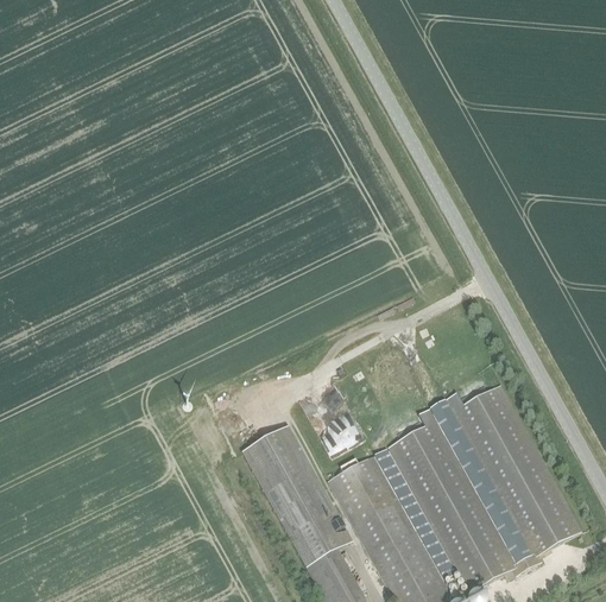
[(423,425),(386,445),(467,591),(503,572),(510,568),(513,574),(513,575),(540,561),(536,553),(580,530),(499,384),(461,404),(454,392),(444,398),(529,553),(513,562),(428,406),(416,413),(423,425)]
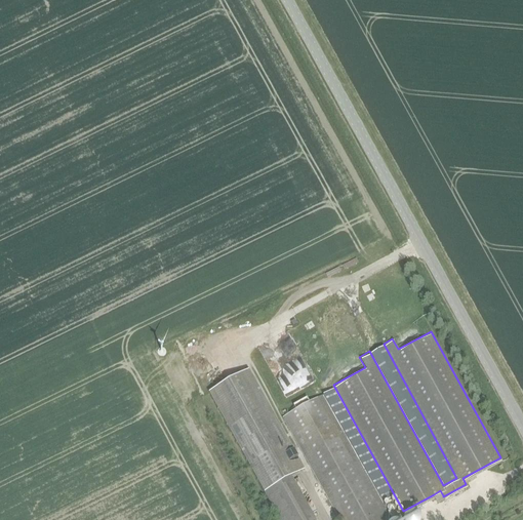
[(384,344),(369,351),(443,485),(456,478),(384,344)]
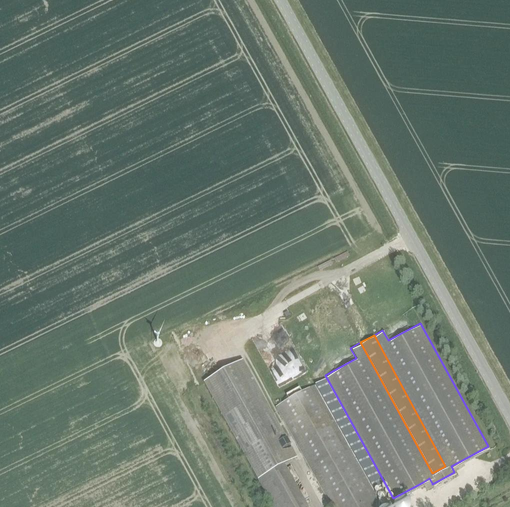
[(334,362),(337,367),(352,360),(349,354),(334,362)]
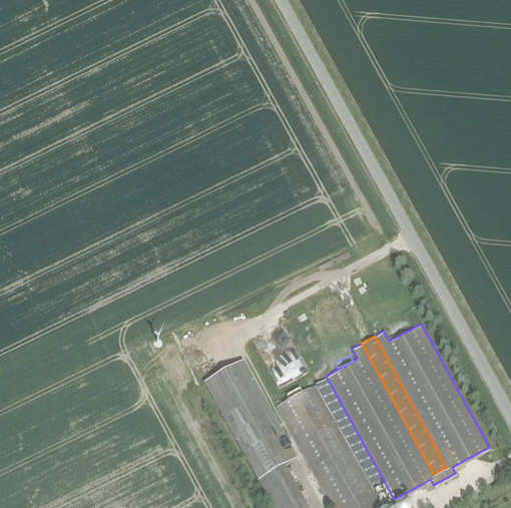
[(303,360),(291,367),(295,374),(307,367),(303,360)]
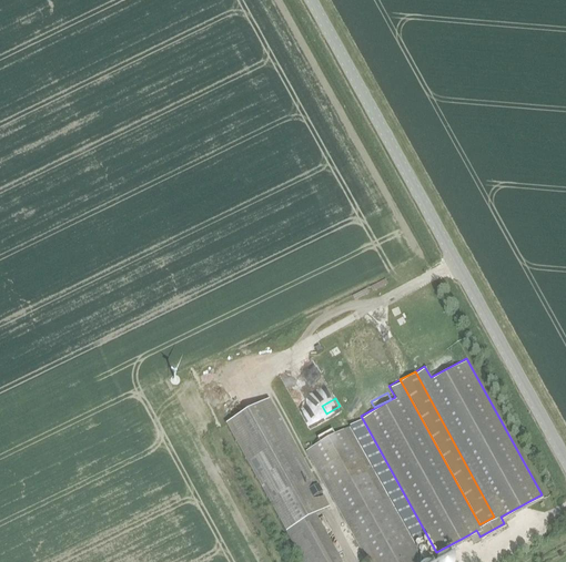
[(360,417),(347,423),(412,540),(424,532),(360,417)]
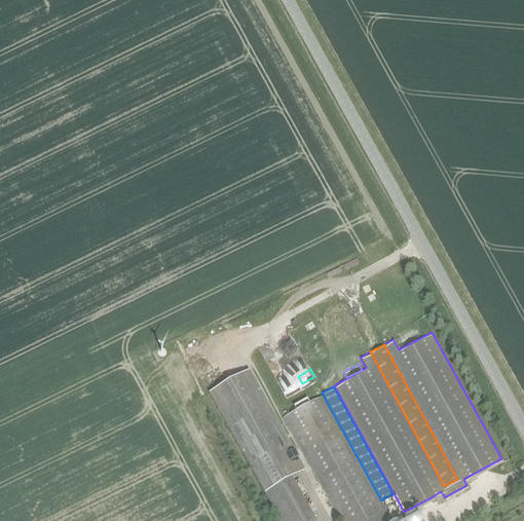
[(322,393),(283,414),(290,429),(292,432),(341,520),(386,520),(391,519),(381,500),(322,393)]
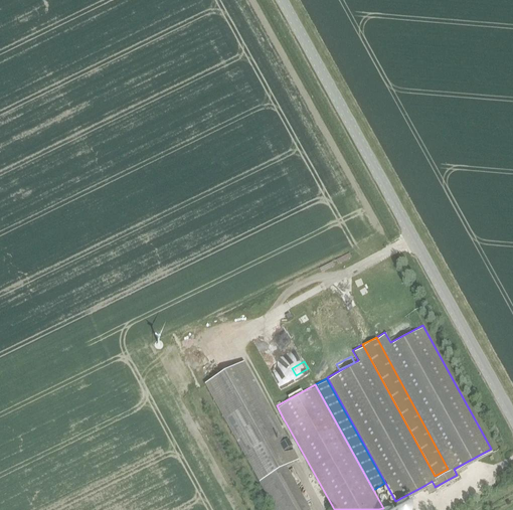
[(286,465),(258,479),(275,509),(307,509),(310,509),(286,465)]
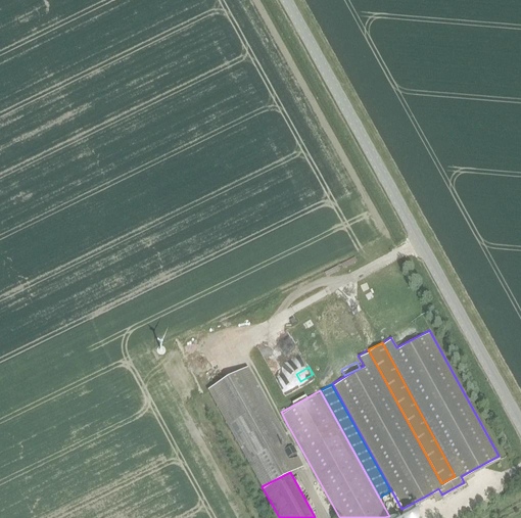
[(438,488),(432,492),(434,498),(441,493),(438,488)]
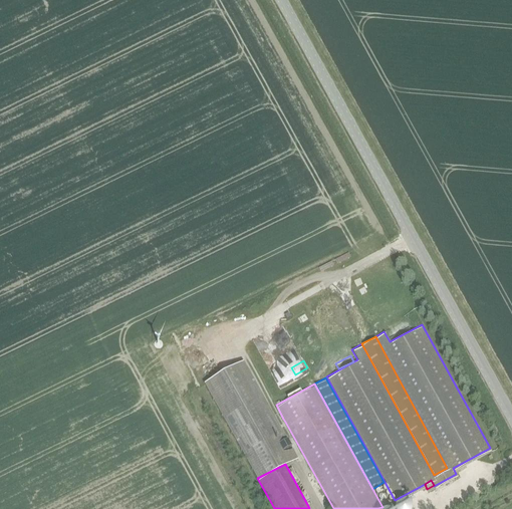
[(394,508),(393,508),(410,508),(411,508),(411,507),(410,507),(410,506),(410,505),(410,504),(409,504),(409,503),(408,502),(407,501),(406,501),(405,500),(404,500),(403,500),(402,500),(401,500),(400,500),(399,500),(399,501),(398,501),(397,502),(396,502),(396,503),(395,503),(395,504),(394,505),(394,506),(394,507),(394,508)]
